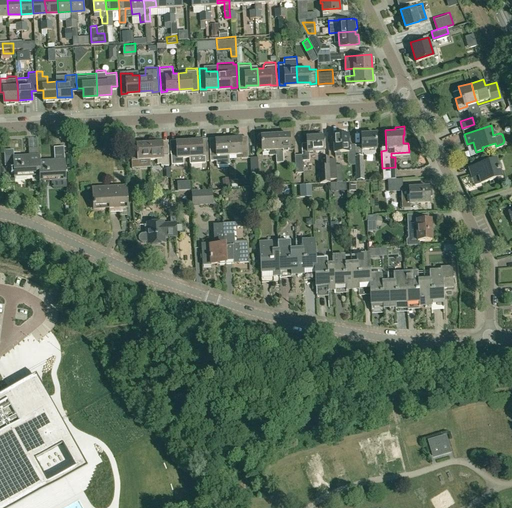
[(323,148),(322,133),(322,132),(320,130),(310,131),(310,132),(307,132),(307,134),(307,140),(302,141),(302,152),(303,158),(310,157),(309,149),(323,148)]
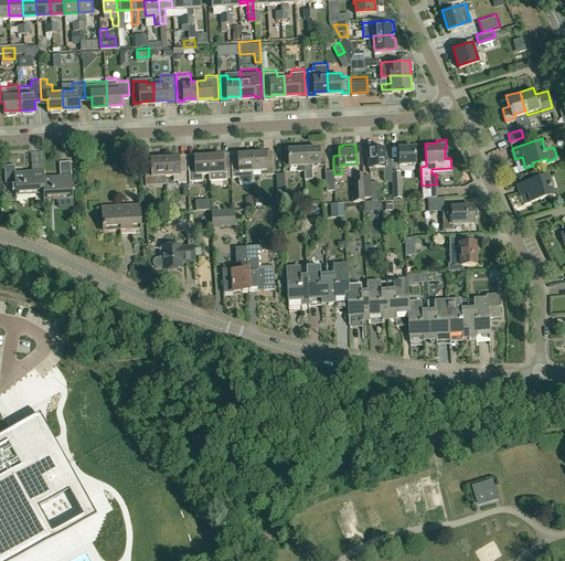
[(414,161),(415,161),(414,144),(398,145),(400,161),(401,161),(401,165),(402,167),(404,168),(411,167),(413,166),(414,163),(414,161)]
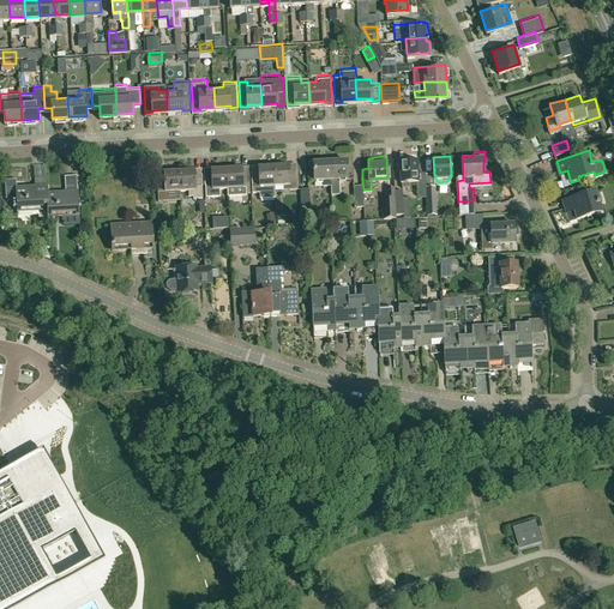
[(282,157),(274,158),(275,181),(289,180),(289,185),(298,185),(296,175),(296,160),(289,160),(289,161),(282,161),(282,157)]
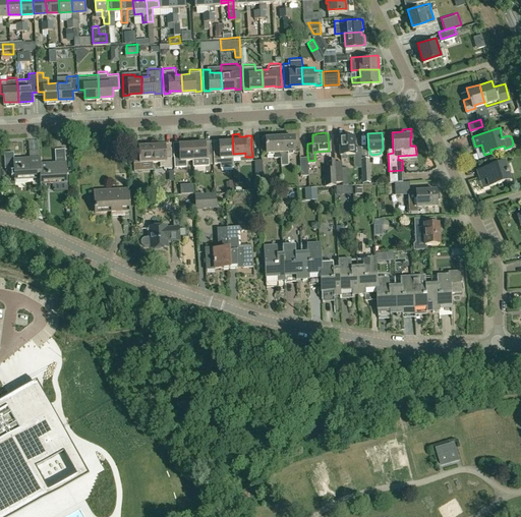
[(281,163),(288,162),(287,152),(293,152),(293,149),(295,149),(294,133),(280,134),(281,155),(281,163)]
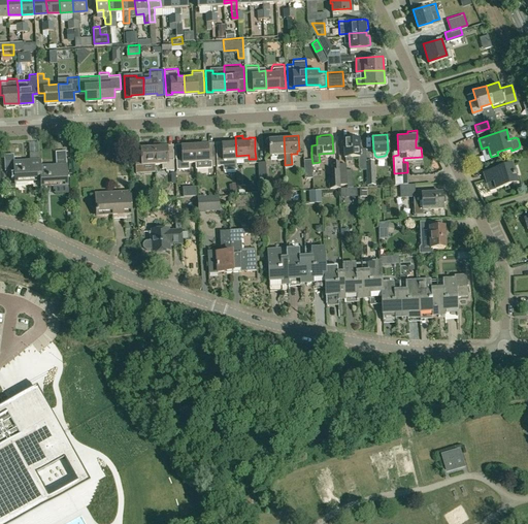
[(236,156),(235,136),(228,136),(228,139),(222,140),(222,139),(217,139),(217,153),(218,162),(224,162),(224,167),(237,166),(236,156)]
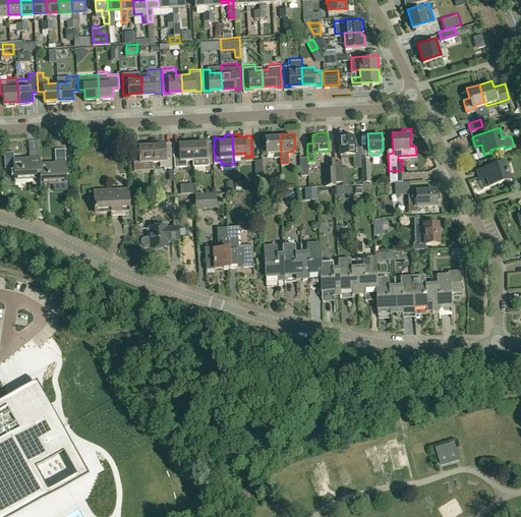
[(274,150),(274,155),(281,155),(280,134),(266,134),(267,151),(274,150)]
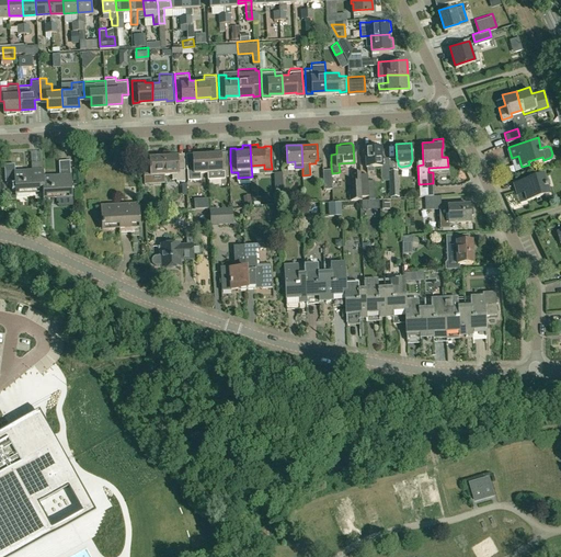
[(374,163),(381,162),(381,145),(365,145),(366,163),(367,163),(367,169),(374,168),(374,163)]
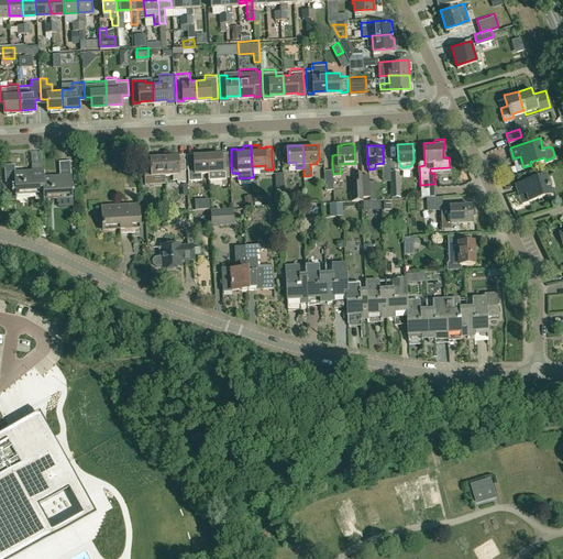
[(209,177),(225,176),(225,174),(229,174),(229,163),(228,149),(221,149),(221,151),(208,151),(208,168),(209,177)]
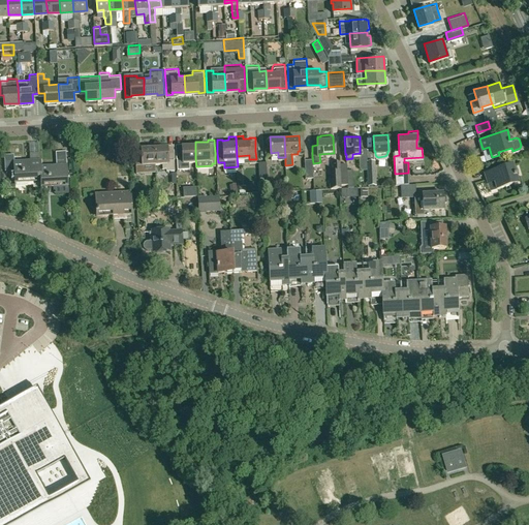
[(175,167),(174,156),(175,156),(174,142),(167,142),(167,144),(154,144),(155,161),(163,160),(163,166),(166,166),(166,168),(175,167)]
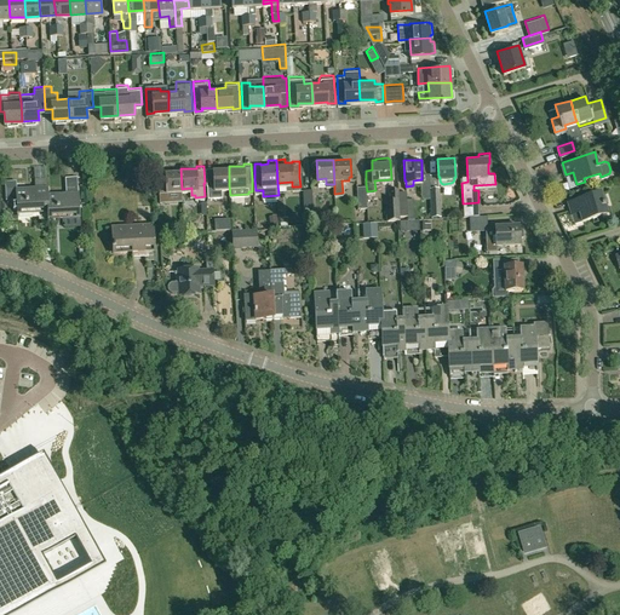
[(229,185),(229,166),(213,167),(213,166),(206,166),(207,182),(208,182),(208,194),(222,194),(222,187),(229,185)]
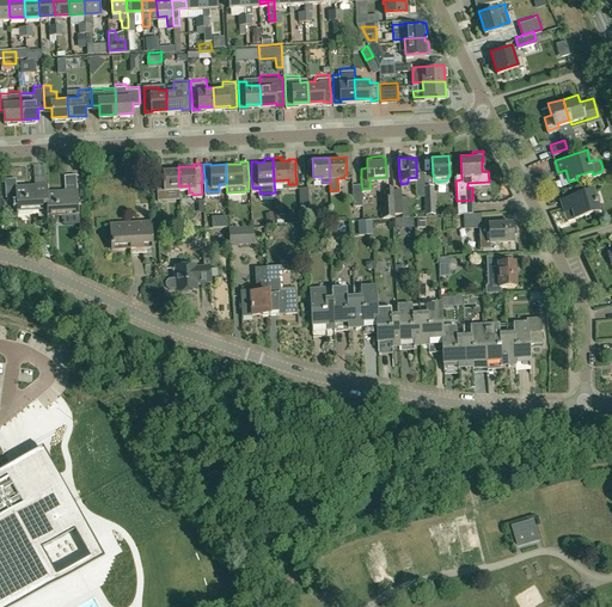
[(165,198),(165,188),(179,186),(178,166),(164,167),(164,166),(157,166),(158,183),(157,183),(157,188),(154,188),(154,198),(165,198)]
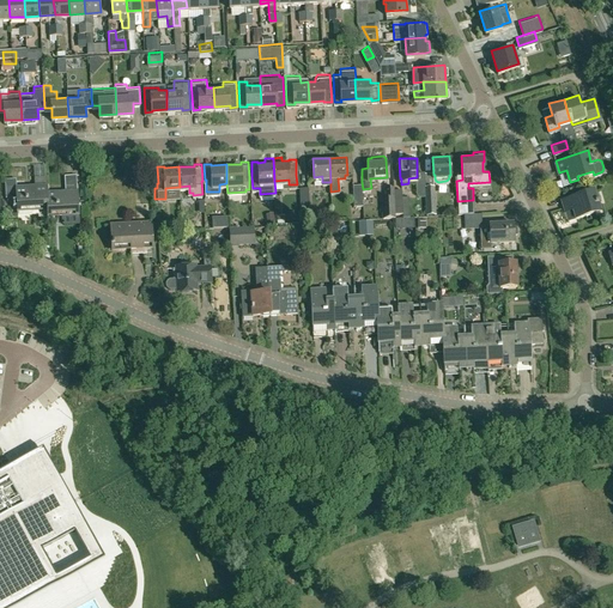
[(47,189),(48,204),(48,211),(78,210),(76,171),(64,172),(65,188),(47,189)]
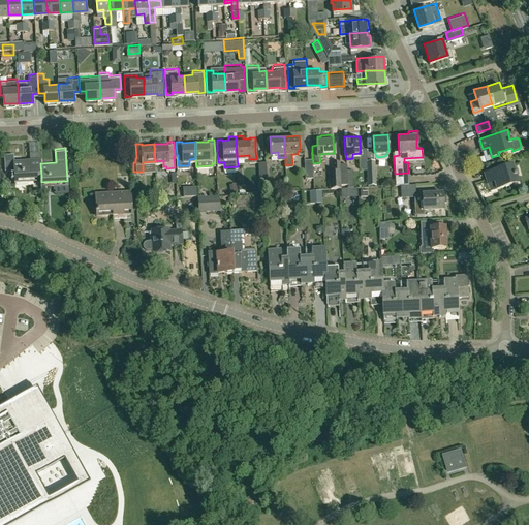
[(41,176),(40,163),(39,149),(29,150),(30,158),(14,159),(13,151),(4,151),(5,166),(11,165),(12,166),(14,166),(14,177),(41,176)]
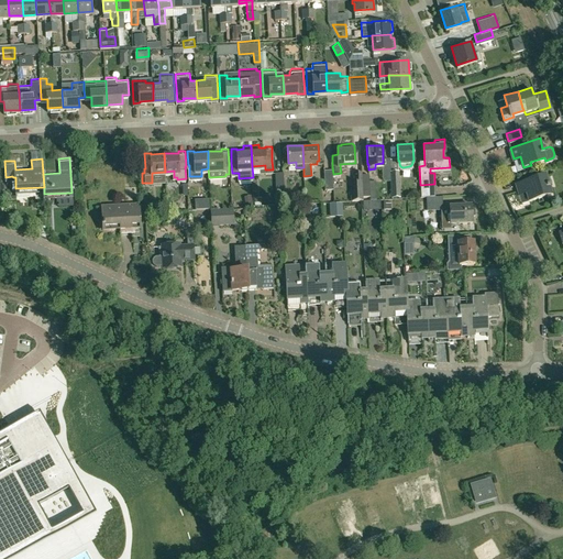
[(334,186),(333,174),(332,167),(323,167),(324,187),(334,186)]
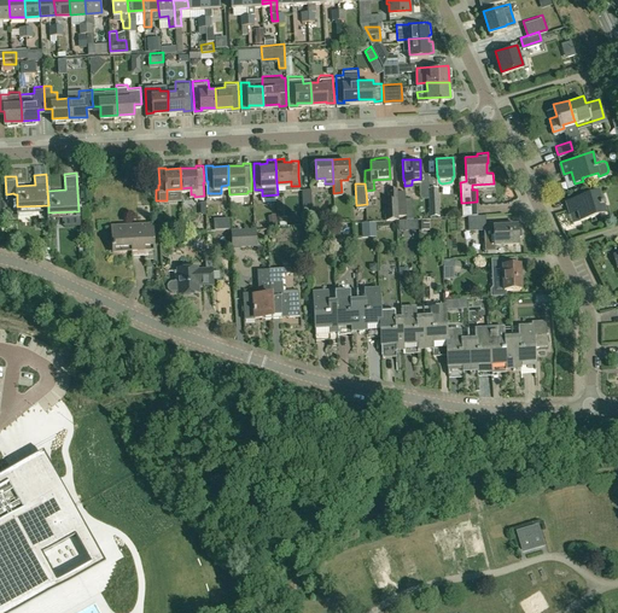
[(438,185),(429,185),(431,214),(439,212),(438,185)]
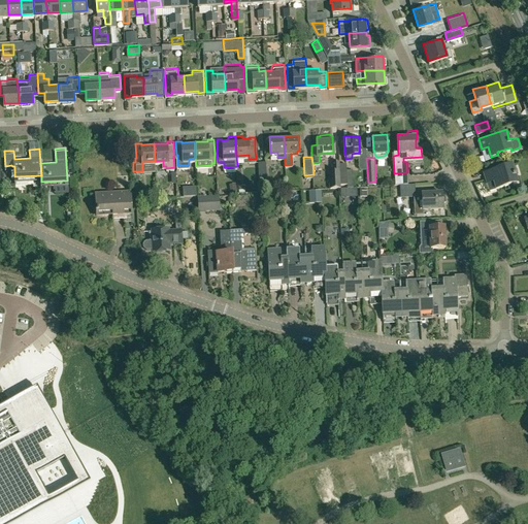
[(265,159),(258,160),(259,177),(266,177),(265,159)]
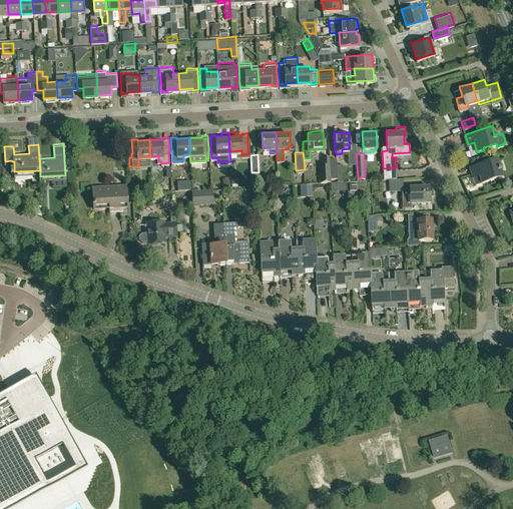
[(330,163),(331,176),(337,176),(337,179),(343,179),(342,161),(336,162),(336,156),(330,156),(330,163)]
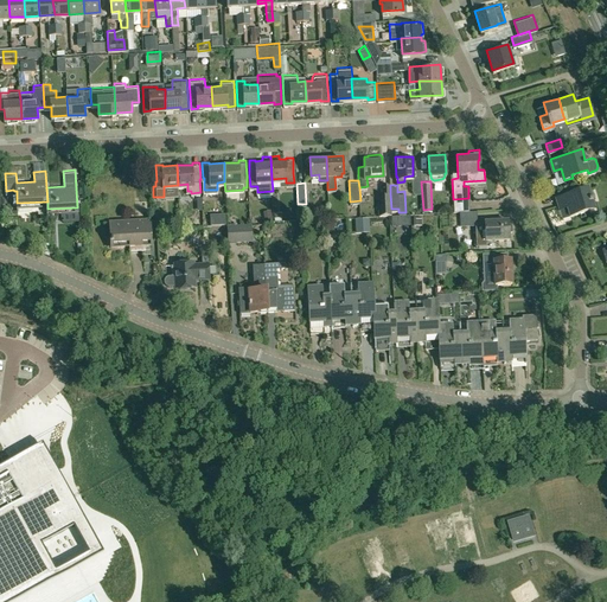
[(569,213),(570,213),(594,205),(587,185),(556,194),(560,206),(558,206),(562,216),(569,213)]
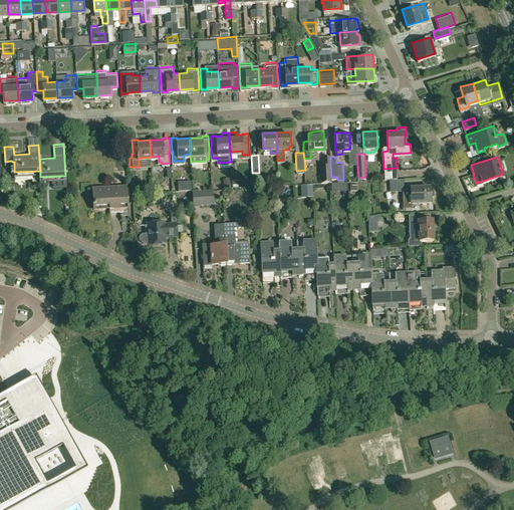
[(331,177),(330,164),(319,164),(320,181),(331,180),(331,177)]
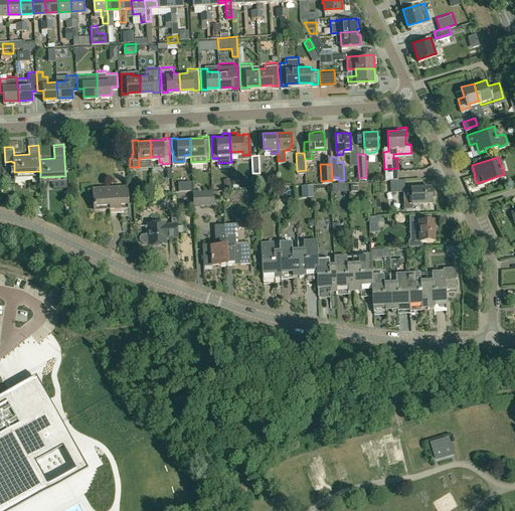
[(434,194),(434,185),(431,186),(431,184),(411,186),(411,187),(405,188),(404,176),(389,177),(390,190),(403,189),(403,205),(405,207),(413,206),(412,201),(432,200),(432,194),(434,194)]
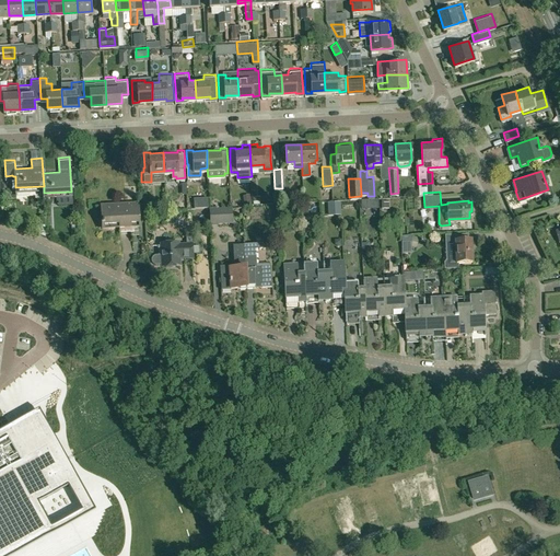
[(340,199),(327,200),(328,213),(340,212),(340,199)]
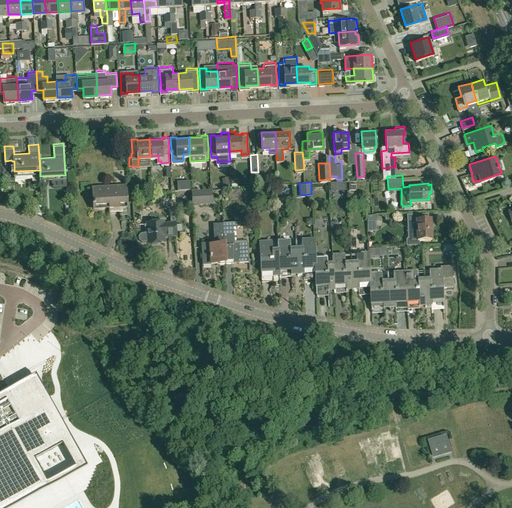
[(94,205),(127,203),(126,183),(93,185),(94,205)]
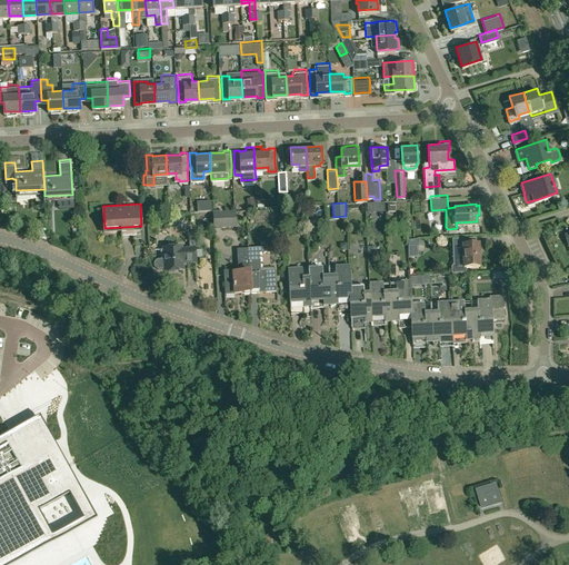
[(236,208),(213,209),(213,225),(236,224),(236,208)]
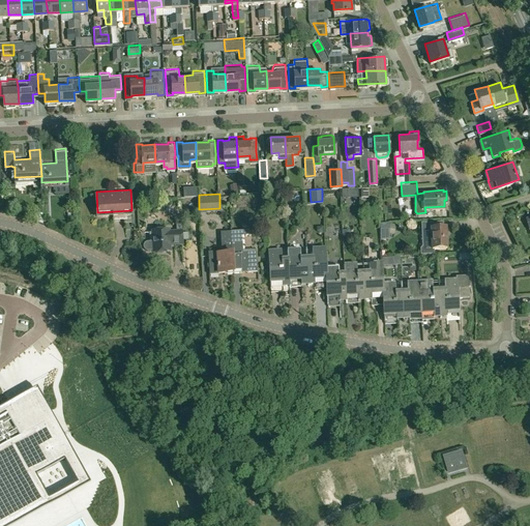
[(422,243),(420,245),(420,252),(434,251),(434,245),(446,244),(445,224),(443,225),(443,217),(427,218),(427,226),(432,226),(433,241),(422,241),(422,243)]
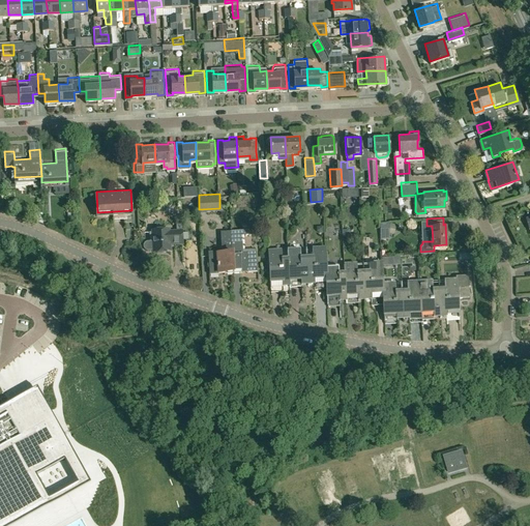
[(170,241),(182,240),(181,228),(169,229),(169,227),(152,228),(153,238),(147,238),(145,239),(144,242),(144,244),(145,246),(147,247),(153,246),(153,249),(170,247),(170,241)]
